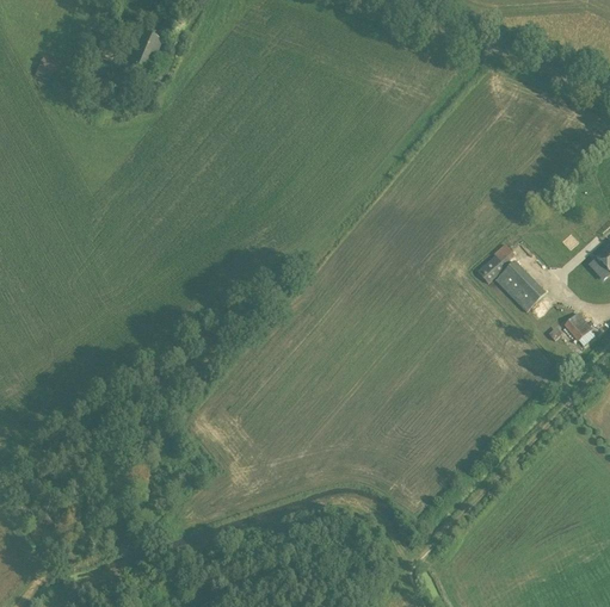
[(154,55),(160,39),(141,31),(134,48),(131,47),(124,66),(148,75),(156,56),(154,55)]
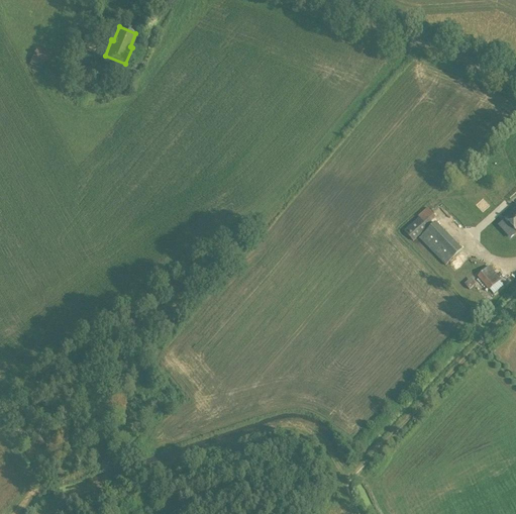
[(43,69),(52,52),(36,44),(28,63),(43,69)]
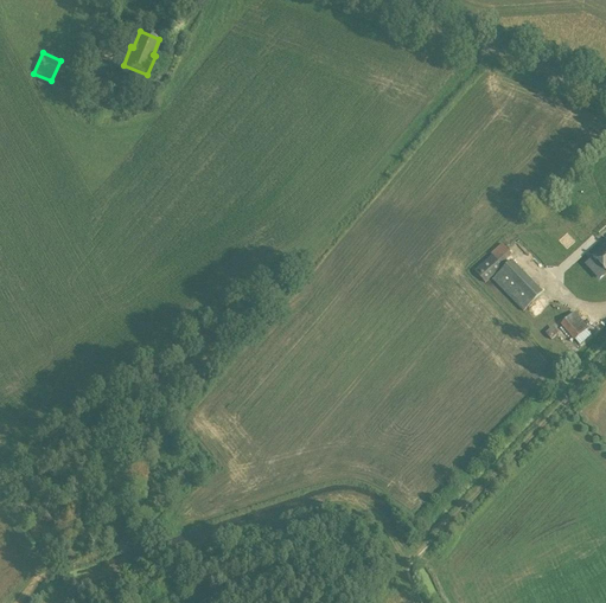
[(81,92),(90,74),(77,68),(68,87),(81,92)]
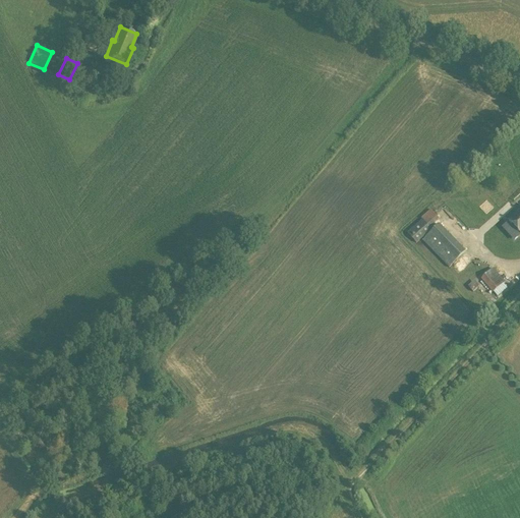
[(415,240),(430,227),(429,225),(439,217),(429,207),(420,215),(421,217),(406,230),(415,240)]
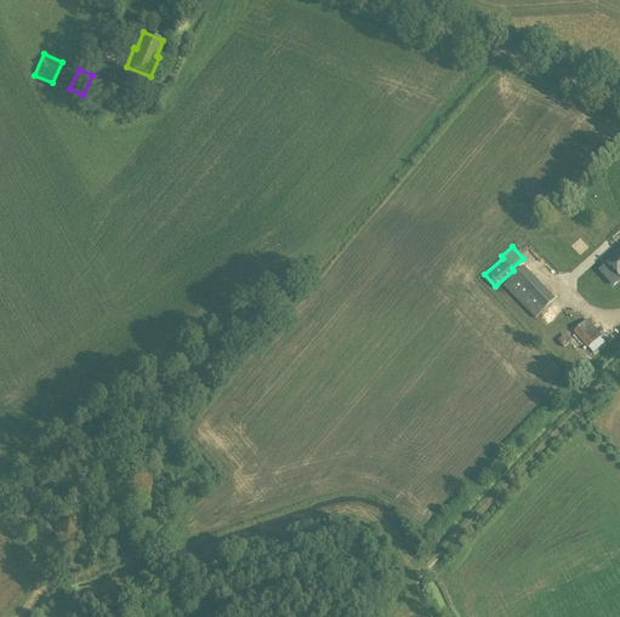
[(619,273),(619,246),(607,258),(619,273)]
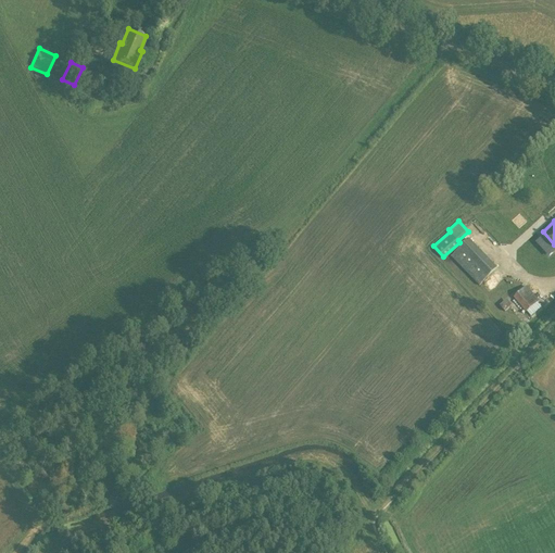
[(478,283),(496,265),(468,236),(450,254),(478,283)]
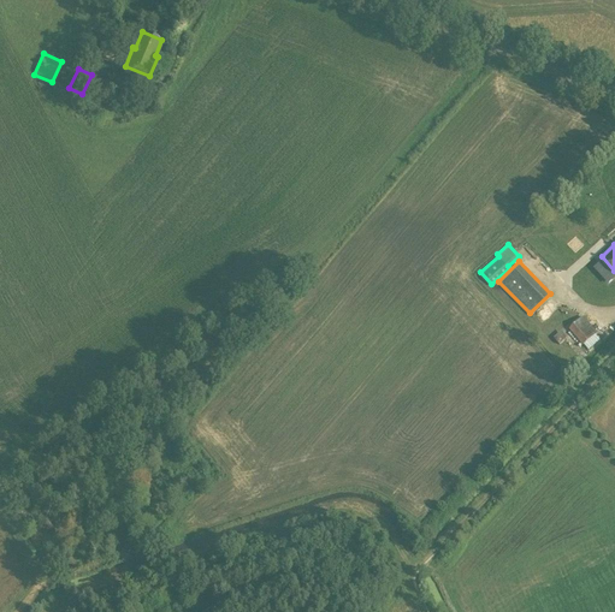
[(581,343),(596,330),(583,314),(567,326),(581,343)]
